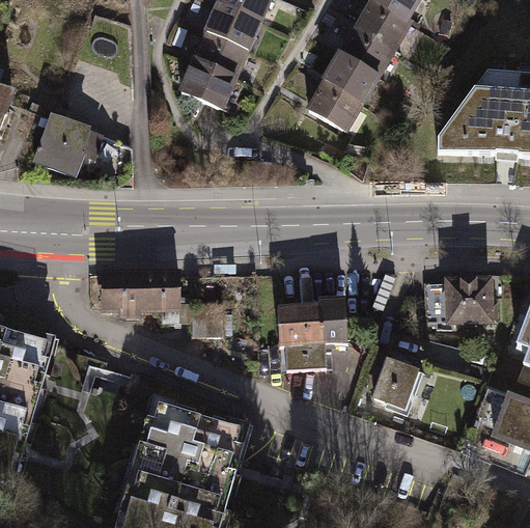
[(220,0),(218,5),(258,22),(270,0),(220,0)]
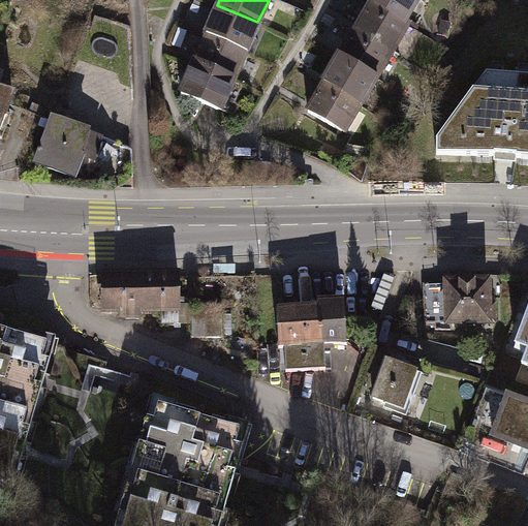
[(355,29),(392,50),(407,21),(372,0),(370,0),(355,29)]
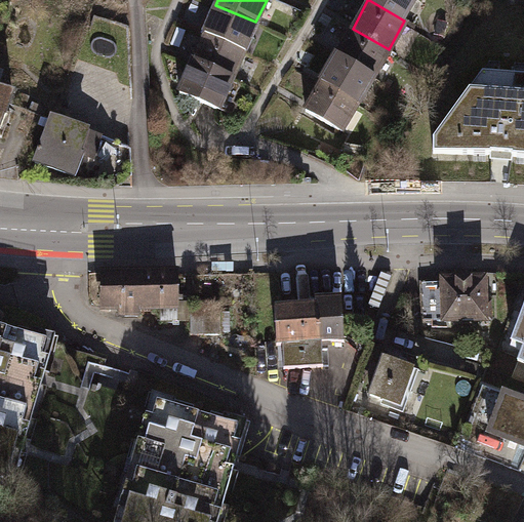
[(369,0),(404,21),(415,0),(369,0)]
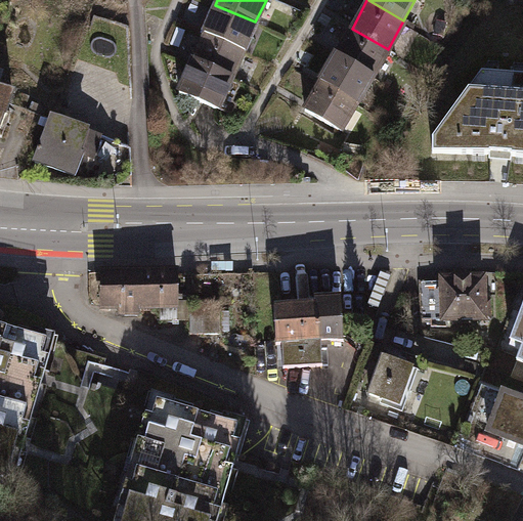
[(203,33),(243,49),(255,22),(215,5),(203,33)]
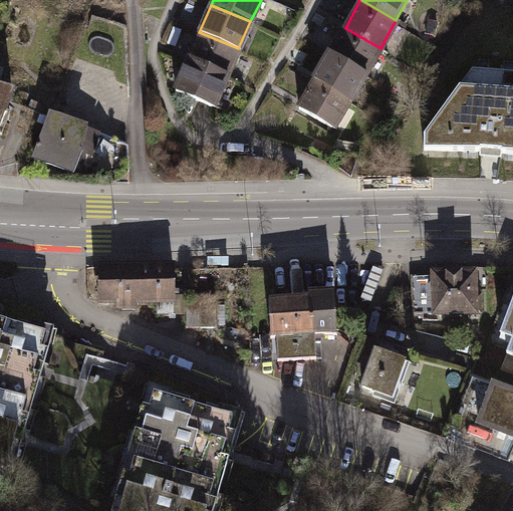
[(329,53),(364,74),(380,48),(345,28),(329,53)]
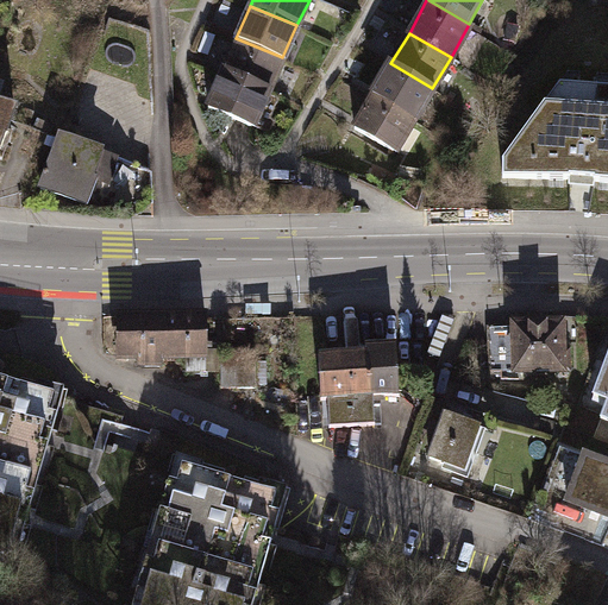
[(221,73),(268,93),(282,57),(236,38),(221,73)]
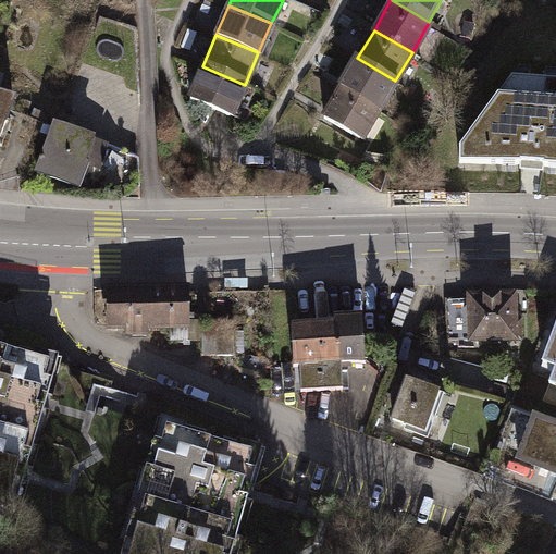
[(342,85),(379,110),(395,81),(357,58),(342,85)]
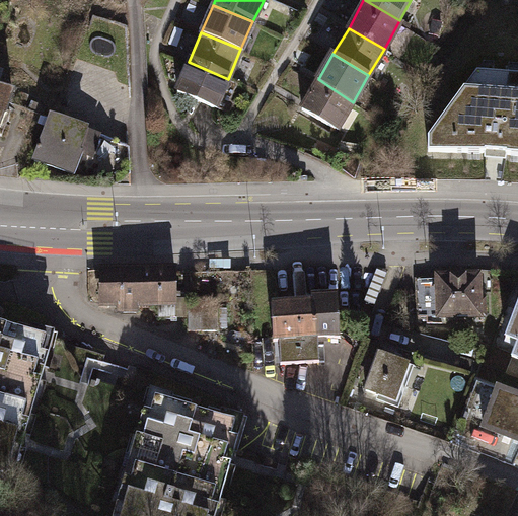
[(228,79),(189,62),(177,88),(217,104),(228,79)]
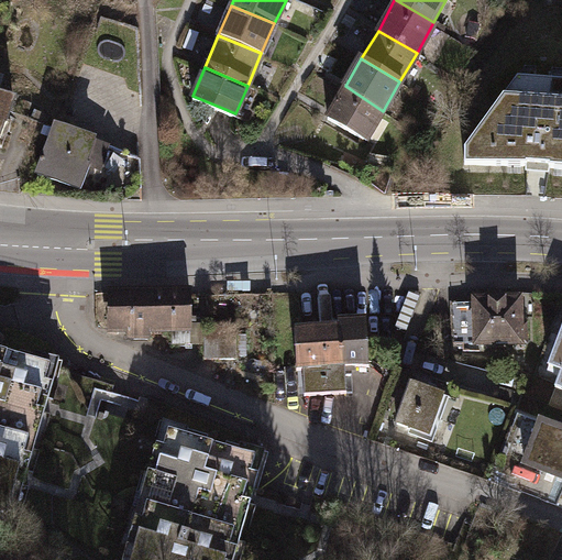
[(561,84),(517,80),(465,150),(464,164),(524,165),(561,168),(561,84)]
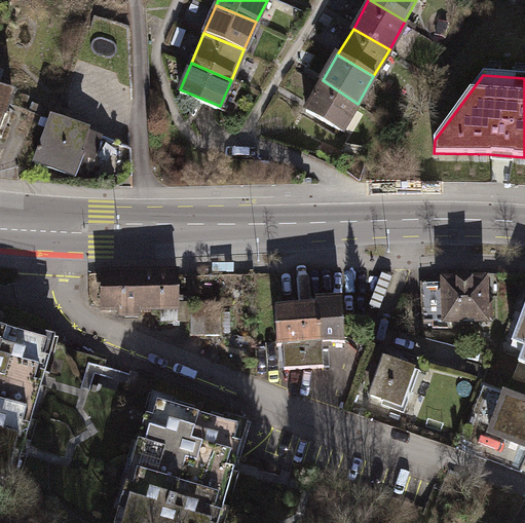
[(358,104),(323,80),(305,108),(343,129),(358,104)]
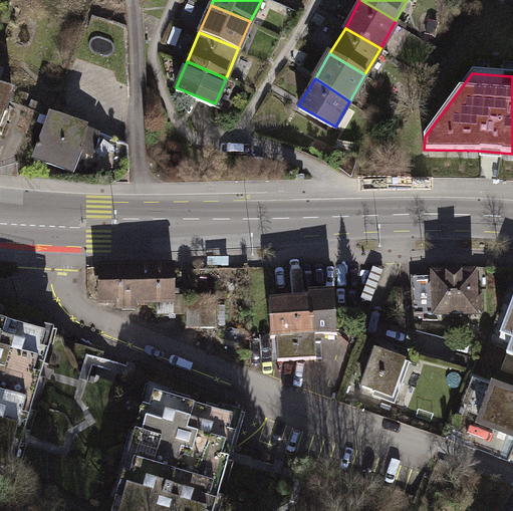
[(0,129),(2,130),(9,107),(4,105),(10,87),(0,83),(0,129)]
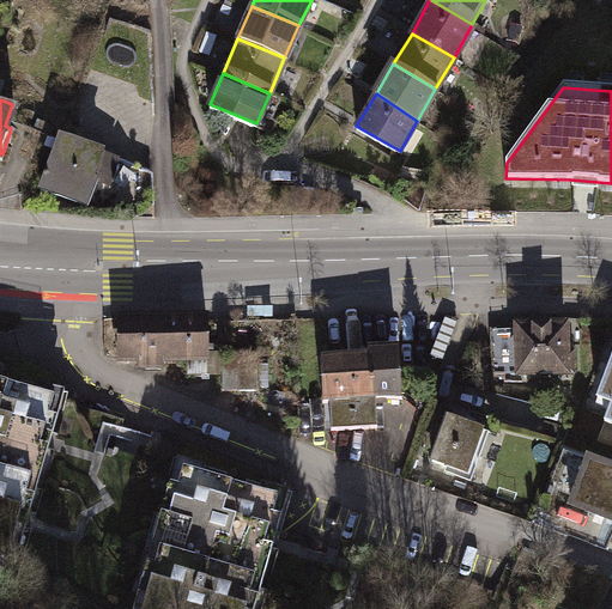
[(58,134),(37,187),(88,203),(96,178),(149,195),(150,169),(58,134)]
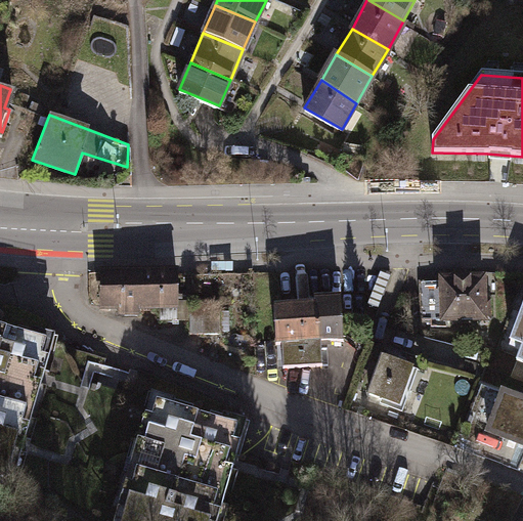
[(174,271),(102,271),(102,304),(116,304),(116,312),(135,312),(135,306),(158,306),(158,317),(174,317),(174,271)]
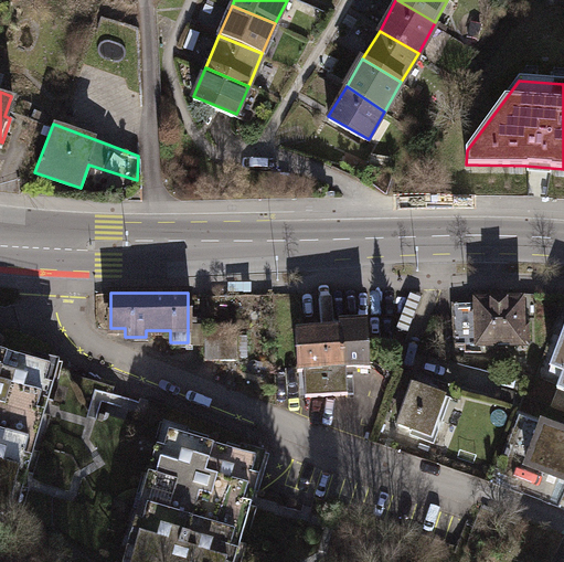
[(480,300),(478,300),(479,343),(528,342),(528,324),(522,324),(522,300),(498,300),(498,294),(480,294),(480,300)]
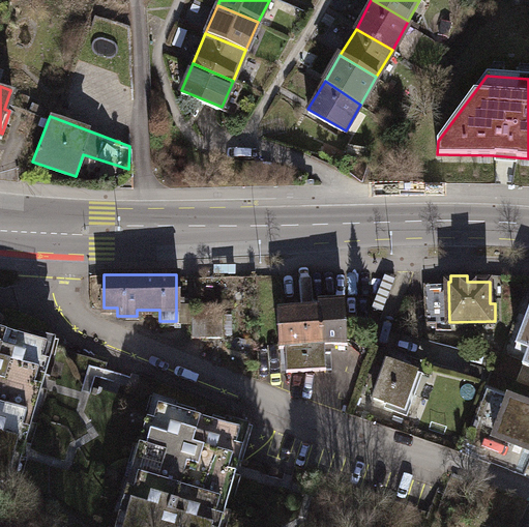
[(425,322),(449,322),(448,282),(424,283),(425,322)]
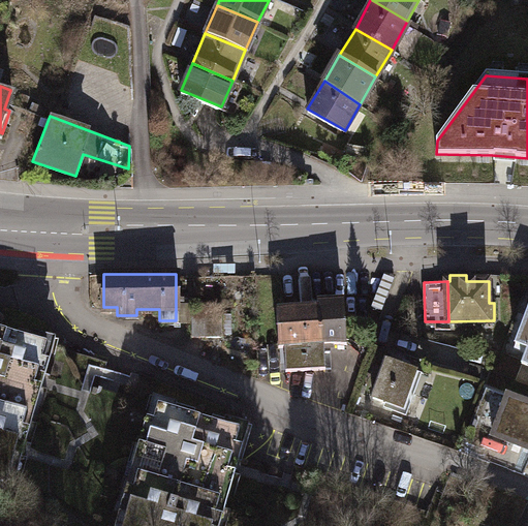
[(317,304),(273,307),(276,345),(284,345),(285,368),(323,365),(322,343),(344,341),(342,298),(316,299),(317,304)]
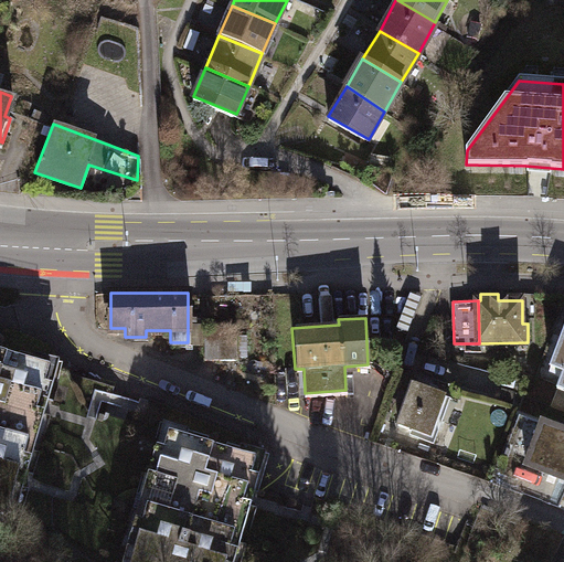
[(235,328),(203,328),(203,358),(235,358),(235,328)]
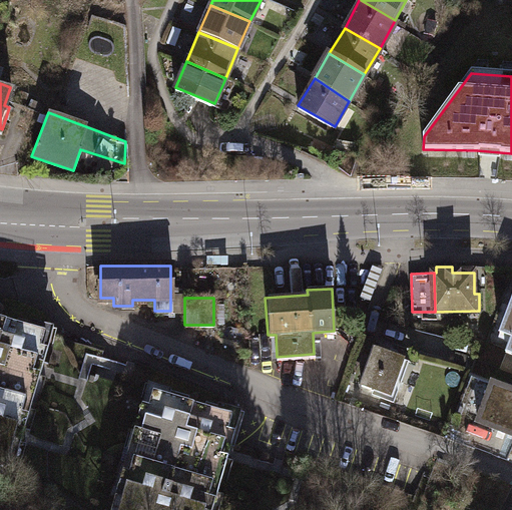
[(0,388),(24,395),(42,333),(0,321),(0,388)]
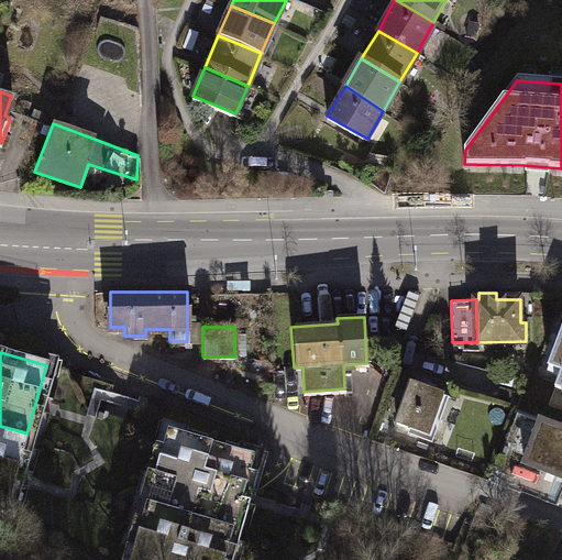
[(448,394),(409,381),(396,421),(427,431),(432,415),(440,418),(448,394)]
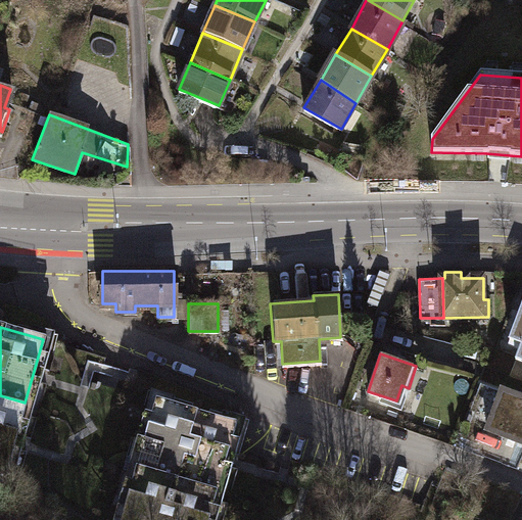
[(486,429),(521,442),(521,396),(501,389),(486,429)]
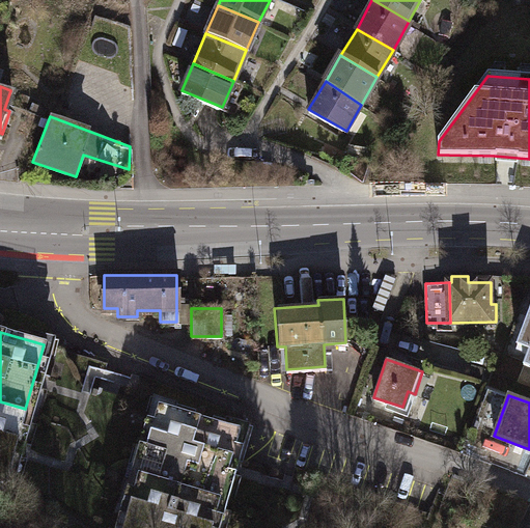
[(0,479),(4,481),(25,409),(0,401),(0,479)]
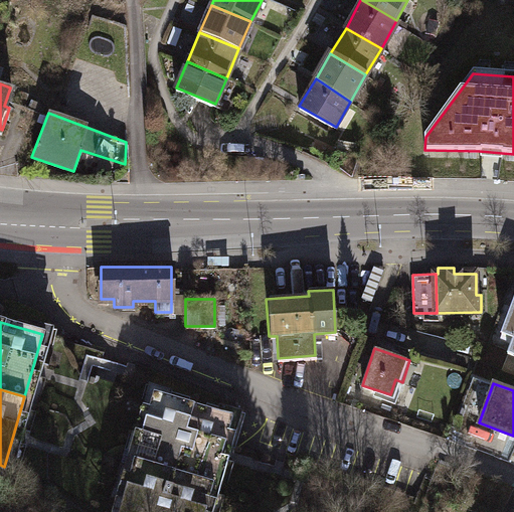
[(153,391),(133,457),(210,479),(229,412),(153,391)]
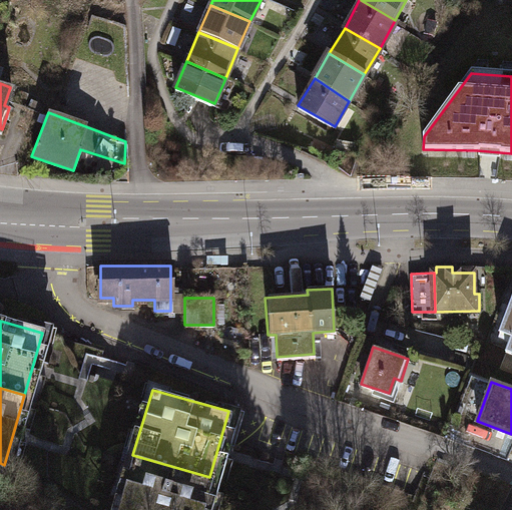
[(199,509),(209,477),(132,455),(117,509),(199,509)]
